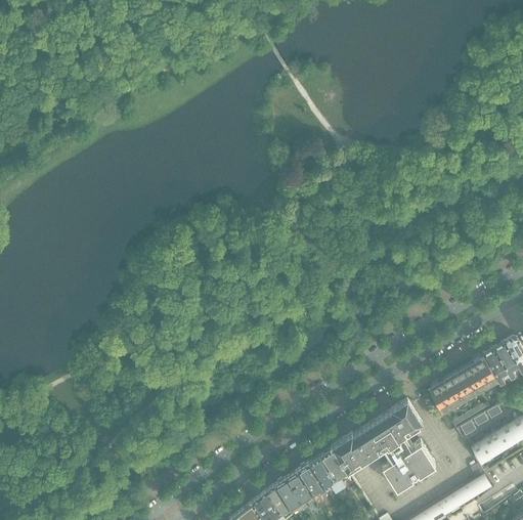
[(522,353),(516,340),(510,338),(510,339),(503,343),(517,369),(520,373),(522,371),(522,367),(521,365),(522,364),(522,353)]
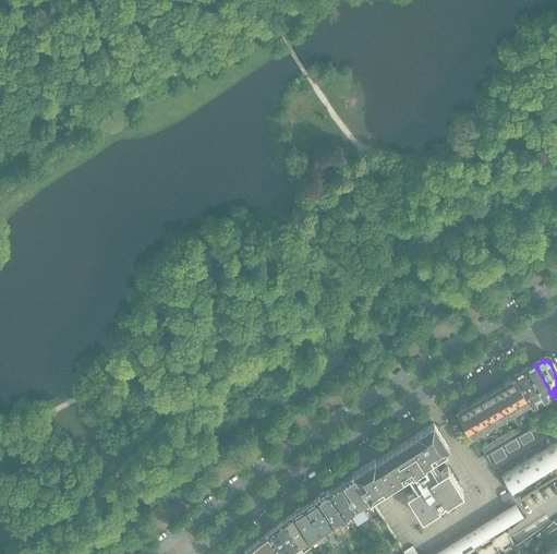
[(551,393),(535,365),(524,371),(540,398),(543,404),(547,401),(544,396),(551,393)]
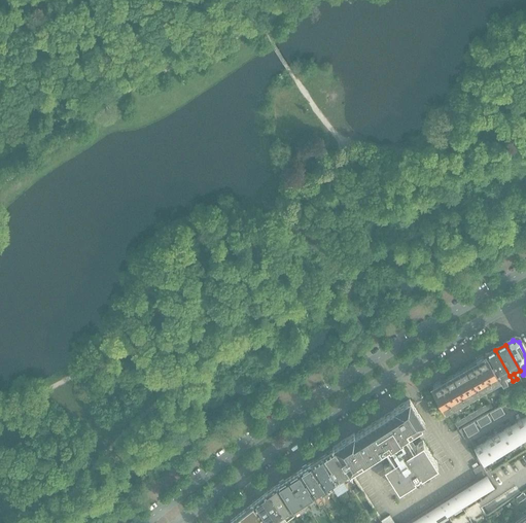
[(510,376),(495,350),(485,356),(483,357),(498,384),(500,388),(505,385),(502,380),(510,376)]
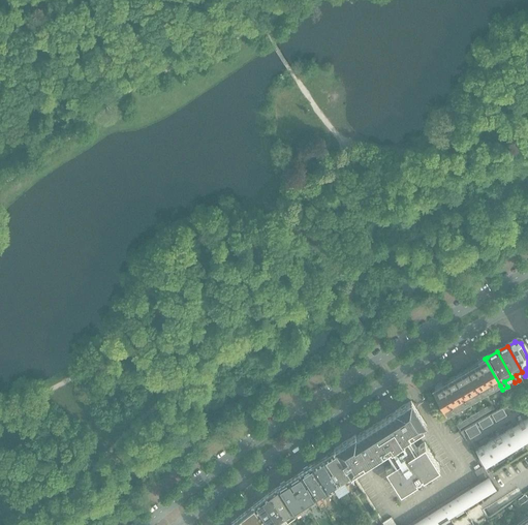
[(500,385),(485,359),(476,364),(478,366),(460,376),(474,401),(500,385)]
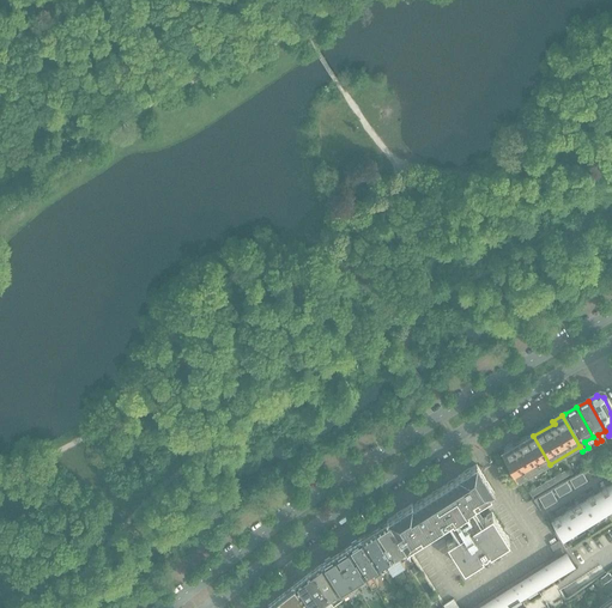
[(550,464),(533,436),(511,448),(510,447),(503,451),(503,453),(501,455),(513,476),(517,482),(550,464)]
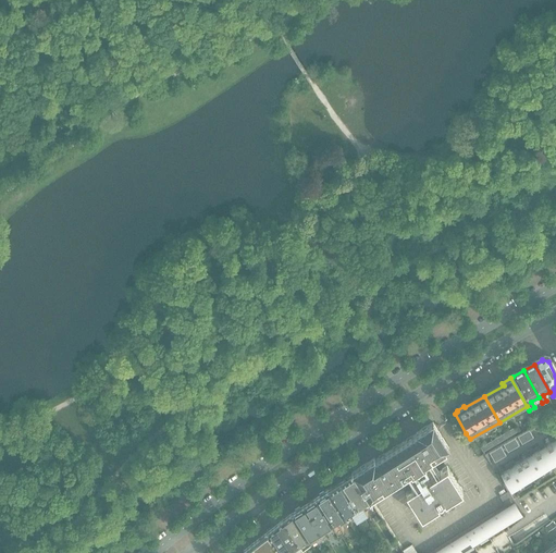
[(437,477),(429,464),(445,454),(444,453),(446,452),(446,453),(447,452),(447,451),(433,429),(432,428),(432,427),(415,438),(416,438),(374,464),(373,464),(373,463),(350,477),(351,478),(369,504),(370,503),(369,502),(406,479),(414,491),(405,498),(420,521),(439,510),(439,508),(442,506),(443,507),(461,495),(446,471),(437,477)]
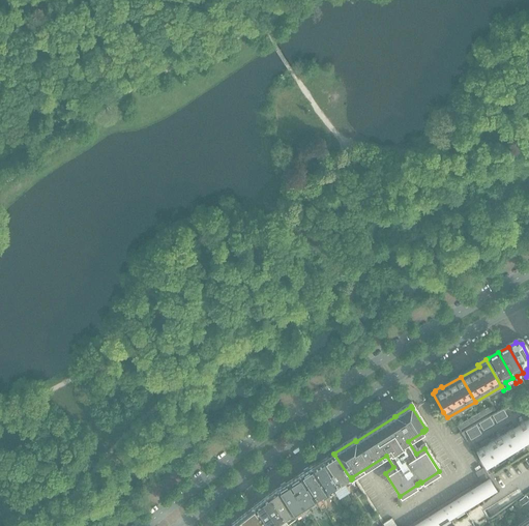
[(528,416),(528,415),(524,418),(520,420),(522,425),(517,428),(527,443),(528,441),(528,416)]
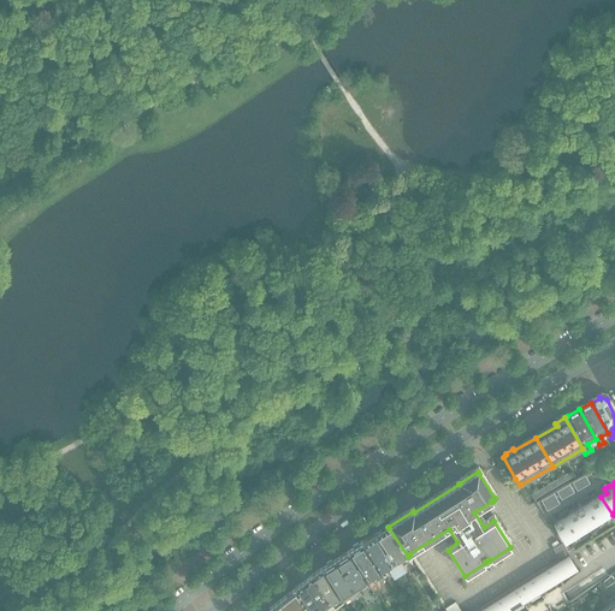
[(608,518),(596,499),(590,504),(587,499),(583,503),(578,505),(580,509),(574,512),(586,532),(597,526),(608,518)]
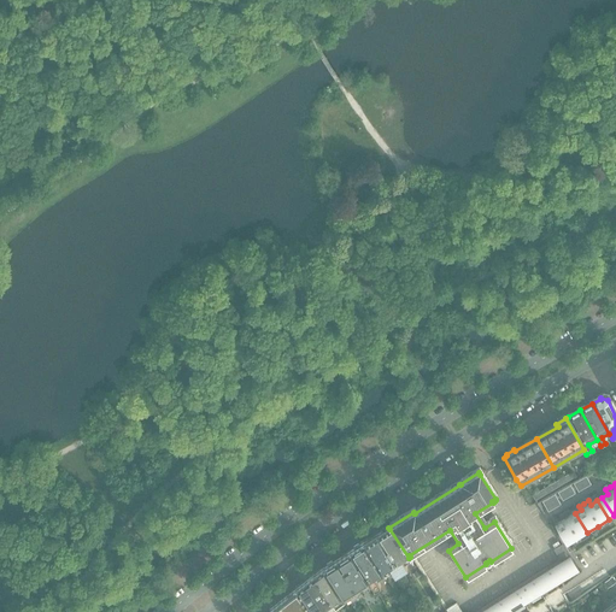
[(587,533),(575,513),(570,517),(568,513),(563,516),(558,519),(561,523),(553,527),(565,546),(576,539),(587,533)]
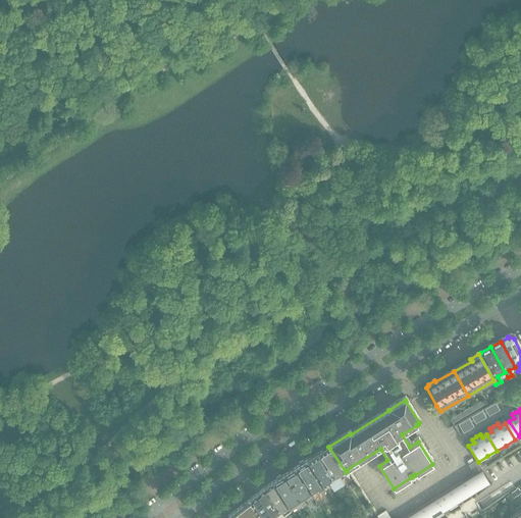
[(346,472),(329,448),(318,455),(340,486),(346,482),(343,478),(348,475),(346,472)]
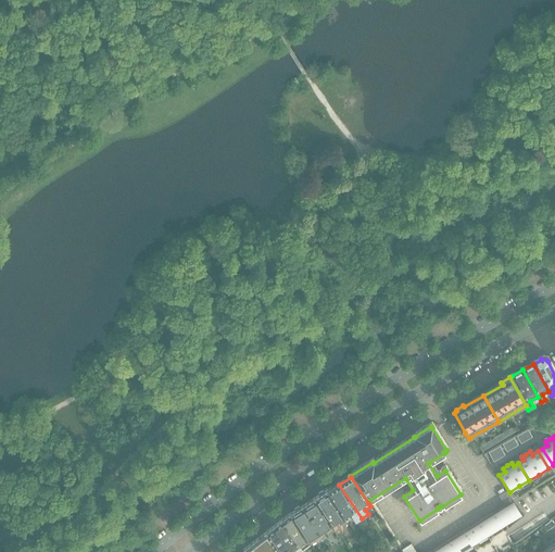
[(362,518),(339,485),(327,491),(347,521),(353,516),(356,522),(362,518)]
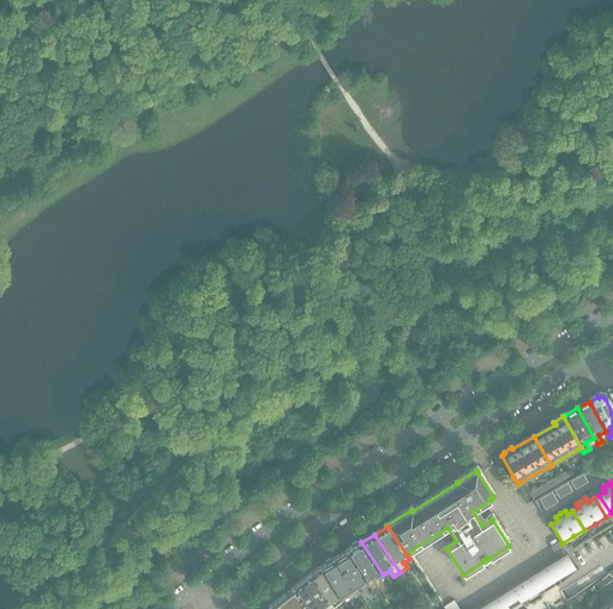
[(383,574),(361,542),(361,543),(348,552),(368,583),(372,589),(379,584),(376,579),(383,574)]
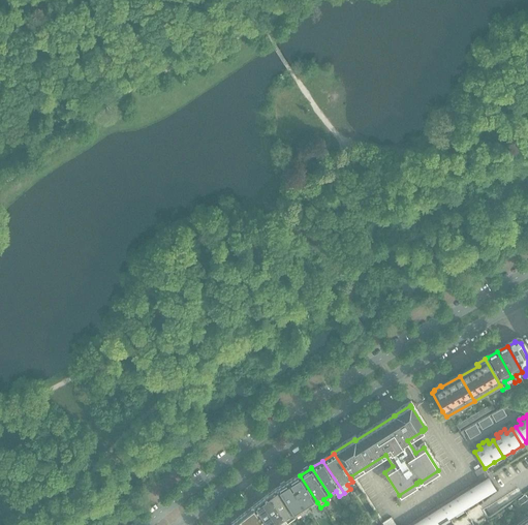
[(488,480),(482,470),(473,475),(479,485),(483,483),(488,480)]
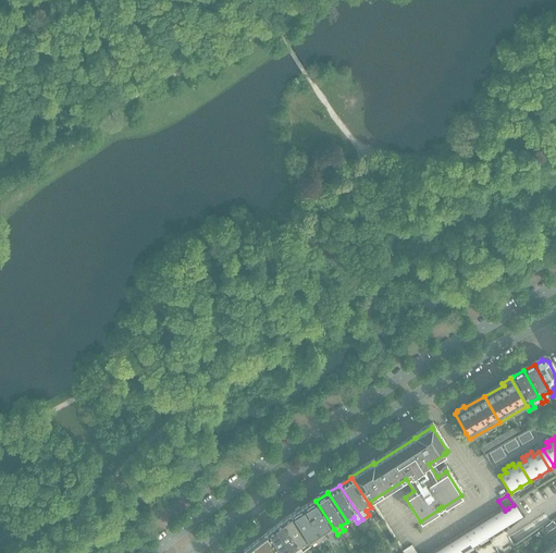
[(334,529),(316,501),(314,501),(305,507),(323,540),(331,535),(330,533),(334,529)]
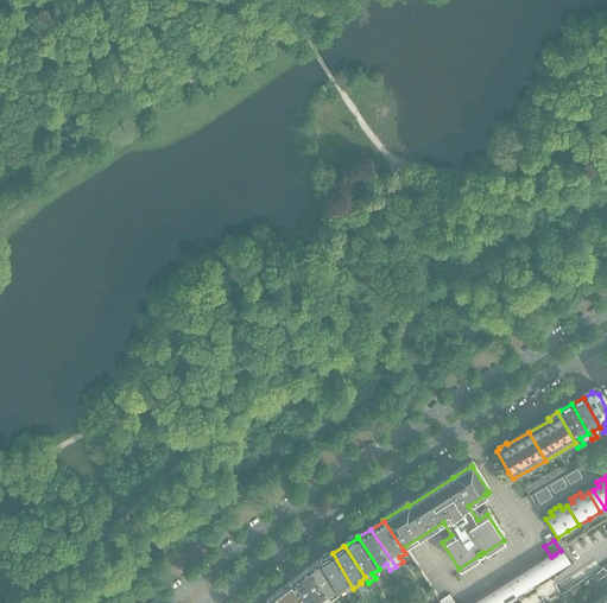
[(353,589),(333,553),(318,563),(339,595),(347,589),(348,591),(353,589)]
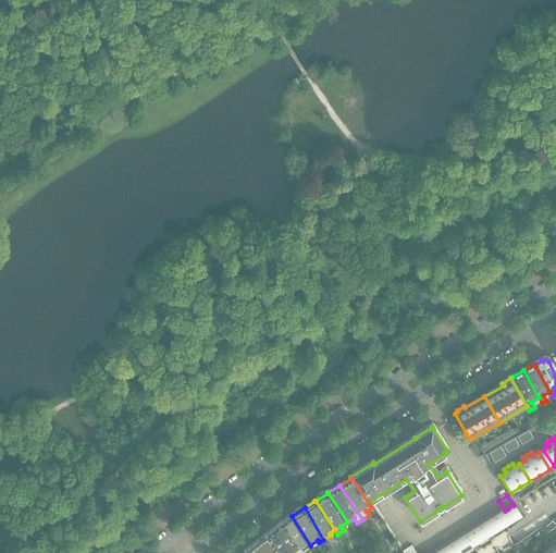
[(517,520),(508,508),(505,511),(494,517),(502,530),(505,528),(506,528),(506,527),(517,520)]
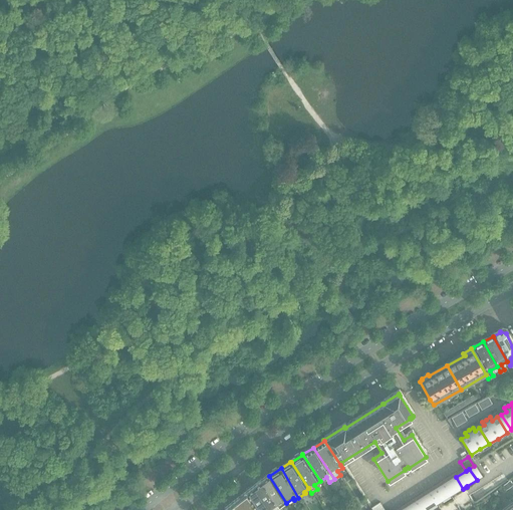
[(286,503),(269,476),(268,476),(261,481),(261,482),(278,509),(280,509),(287,504),(286,503)]
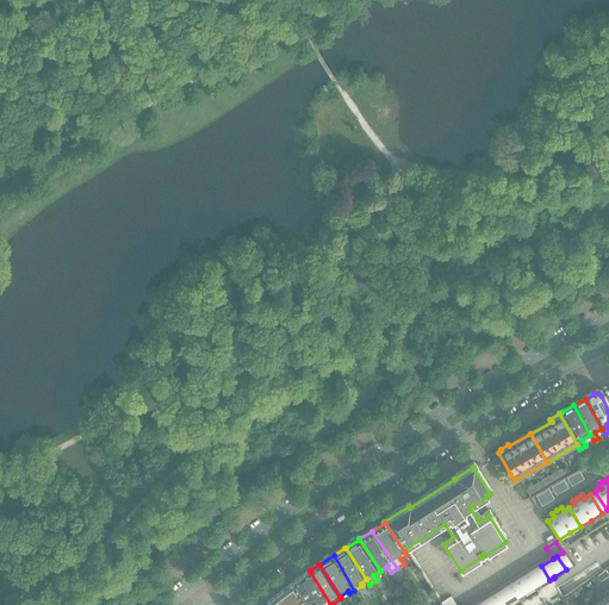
[(548,581),(540,567),(524,577),(533,591),(548,581)]
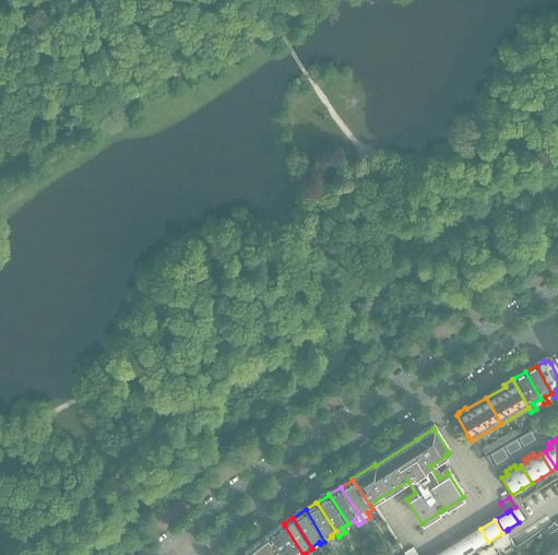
[(303,554),(284,524),(275,530),(291,554),(303,554)]
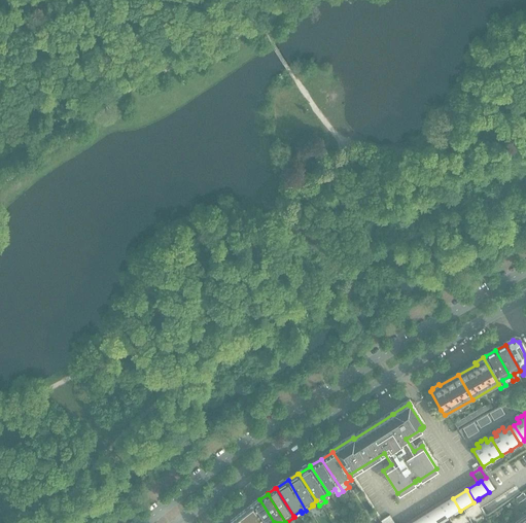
[(460,511),(453,498),(439,508),(446,520),(460,511)]
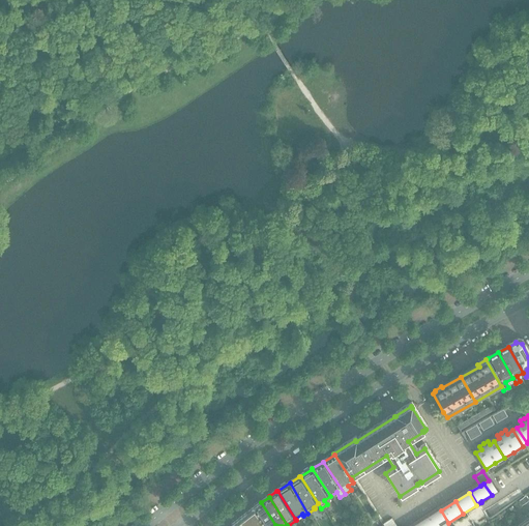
[(275,525),(261,502),(254,508),(265,525),(275,525)]
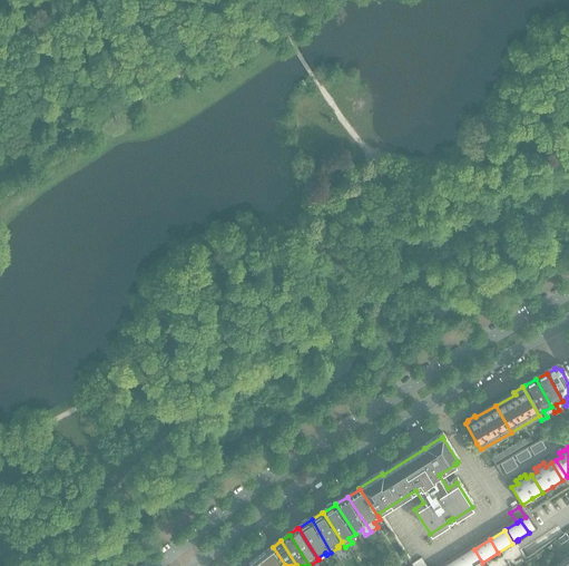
[(527,565),(522,558),(512,544),(498,553),(482,563),(478,565),(527,565)]
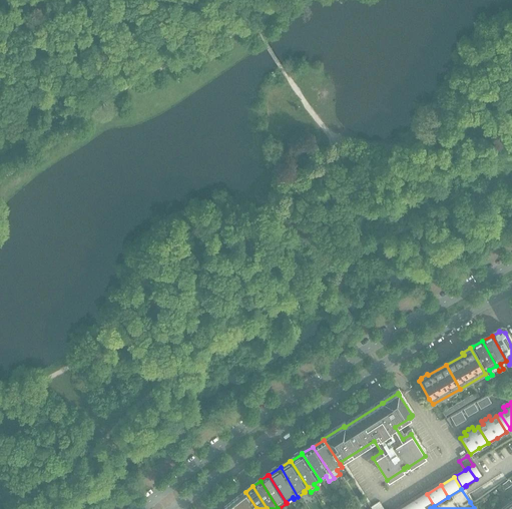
[(257,508),(245,492),(230,503),(233,508),(257,508)]
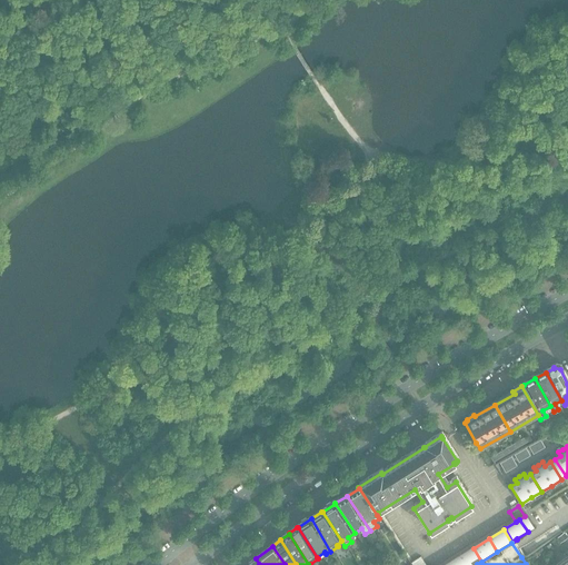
[(477,564),(481,562),(474,548),(467,553),(458,557),(462,564),(477,564)]
